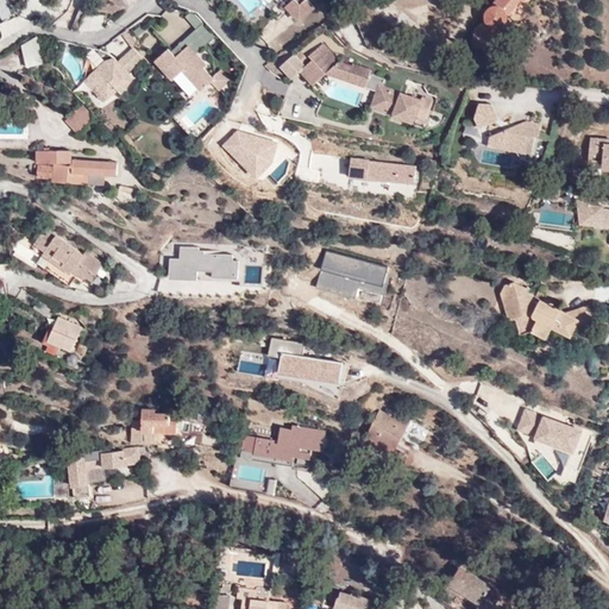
[(82,5),(70,0),(64,16),(76,20),(82,5)]
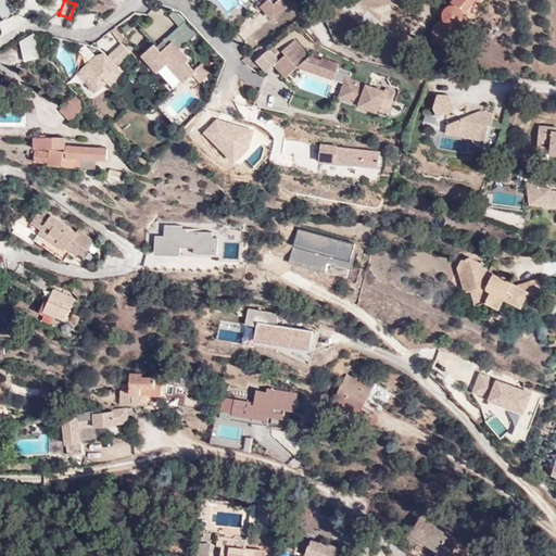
[(267,0),(264,3),(275,15),(288,4),(283,0),(267,0)]
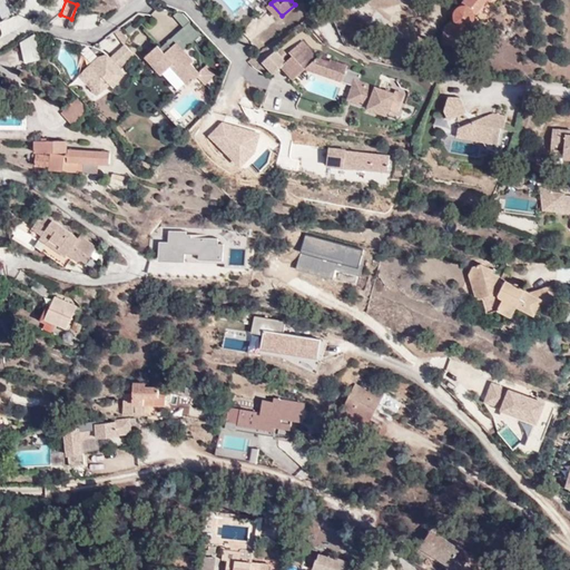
[(436,38),(435,55),(462,56),(464,31),(467,29),(468,20),(480,0),(460,0),(450,17),(445,18),(442,27),(441,33),(436,38)]
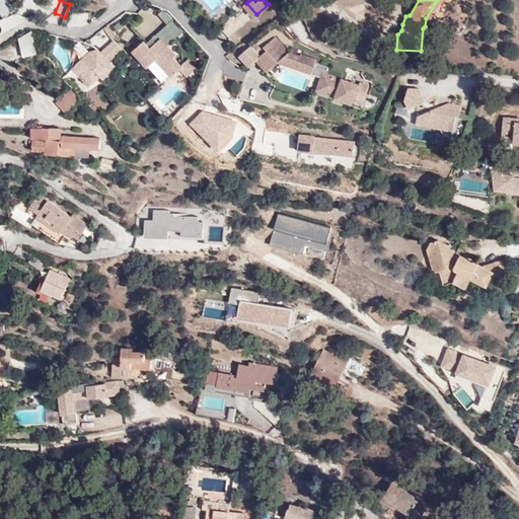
[(166,24),(172,19),(164,9),(158,14),(166,24)]
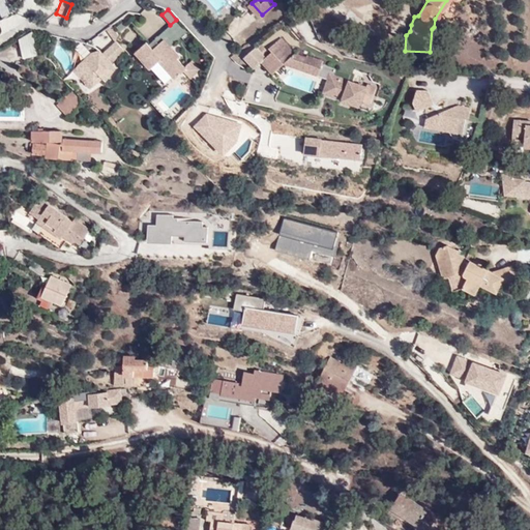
[(176,22),(149,48),(153,52),(165,41),(171,49),(186,34),(176,22)]
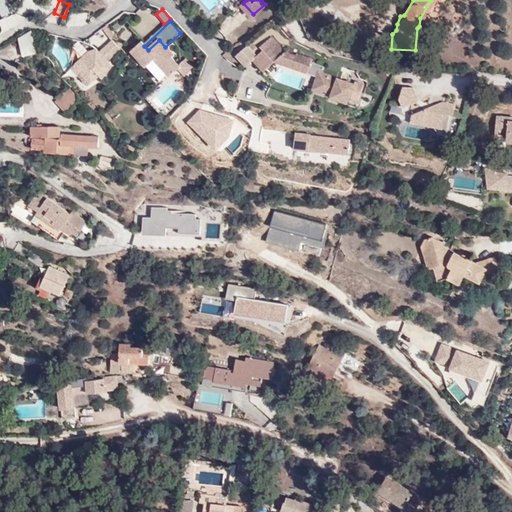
[(34,53),(30,31),(17,39),(21,56),(34,53)]
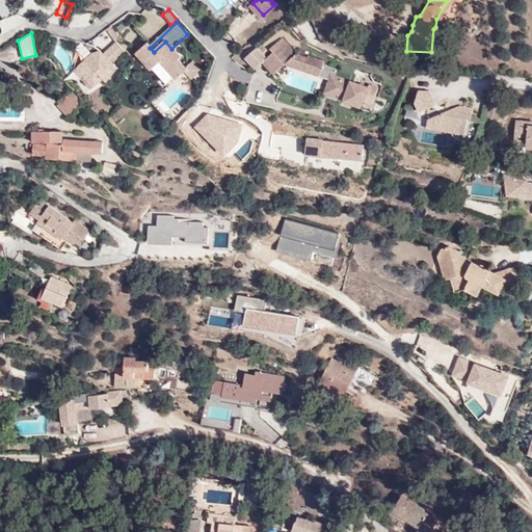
[(308,56),(308,55),(296,50),(284,35),(270,48),(273,51),(269,55),(262,60),(273,74),(285,63),(328,79),(324,91),(363,106),(365,102),(372,104),(378,86),(371,83),(370,86),(336,73),(331,72),(334,67),(324,62),(308,56)]
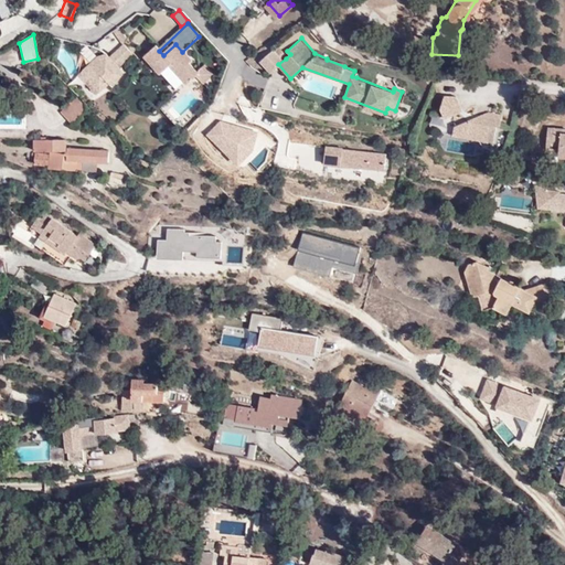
[(119,40),(80,80),(99,99),(126,74),(118,66),(131,53),(119,40)]
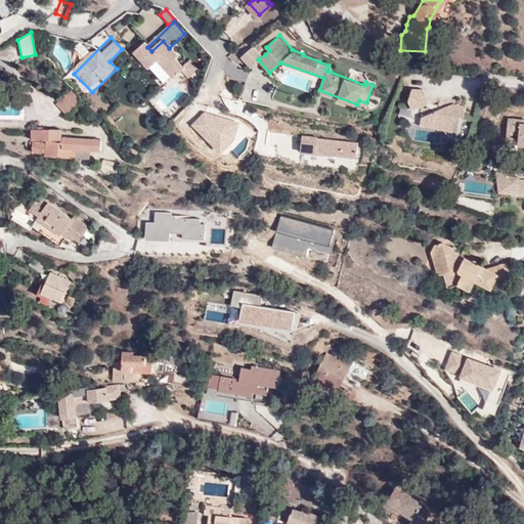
[(145,44),(134,55),(148,72),(150,70),(158,63),(165,71),(174,81),(182,73),(184,71),(175,61),(178,58),(169,48),(163,41),(151,51),(147,47),(145,44)]
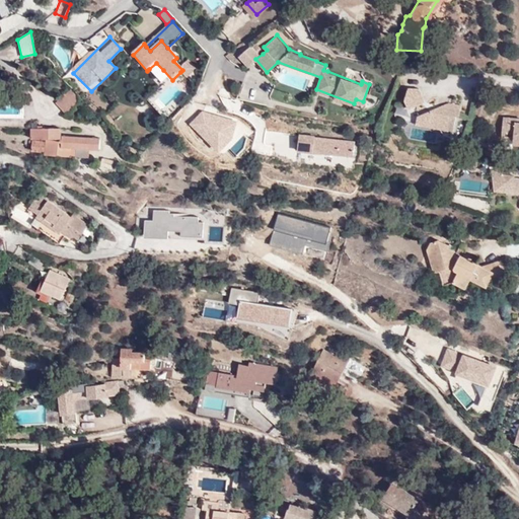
[(255,59),(263,54),(252,43),(240,54),(249,64),(255,59)]
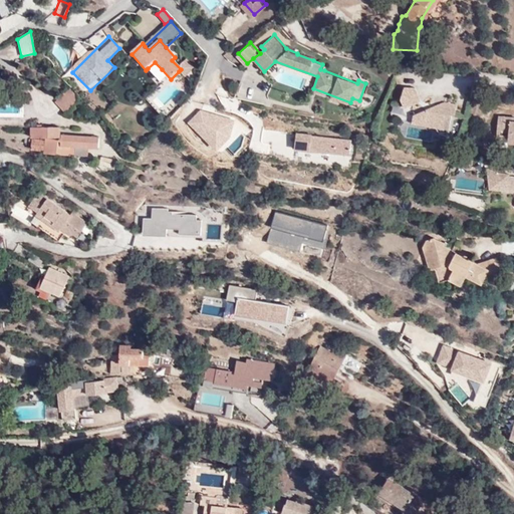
[(298,51),(297,53),(297,54),(313,60),(314,56),(298,51)]
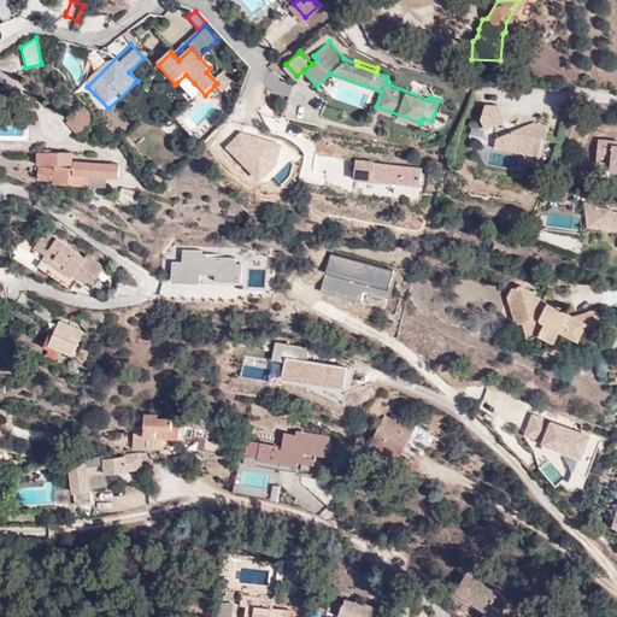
[(465,74),(447,69),(445,80),(463,84),(465,74)]
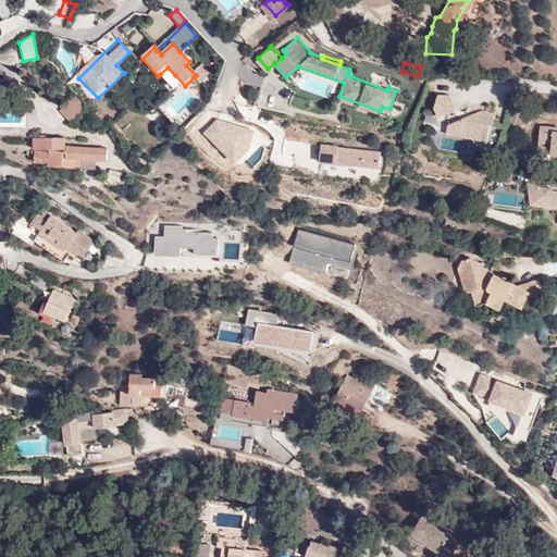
[(211,75),(202,66),(194,73),(196,75),(194,77),(200,85),(211,75)]
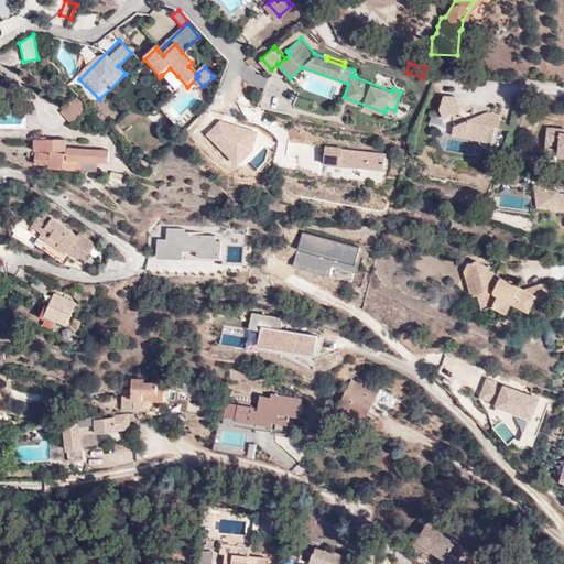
[(177,76),(170,68),(162,75),(170,84),(177,76)]
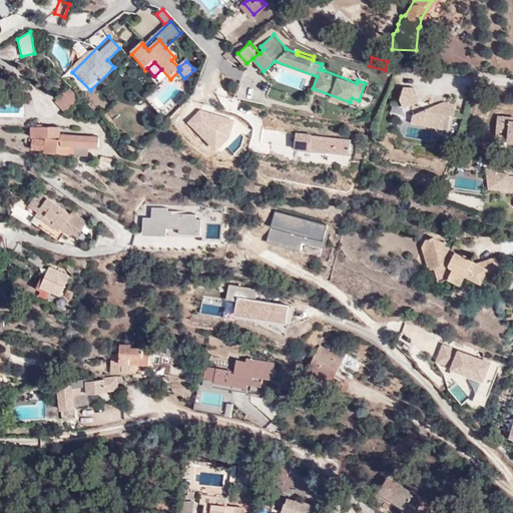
[(404,87),(400,106),(416,108),(419,89),(404,87)]
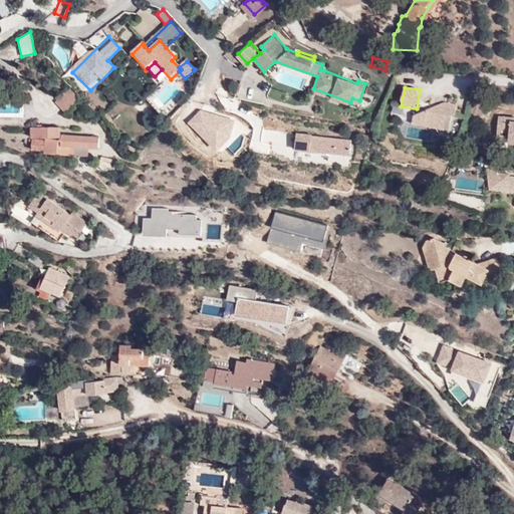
[(75,98),(67,88),(54,100),(63,109),(75,98)]
